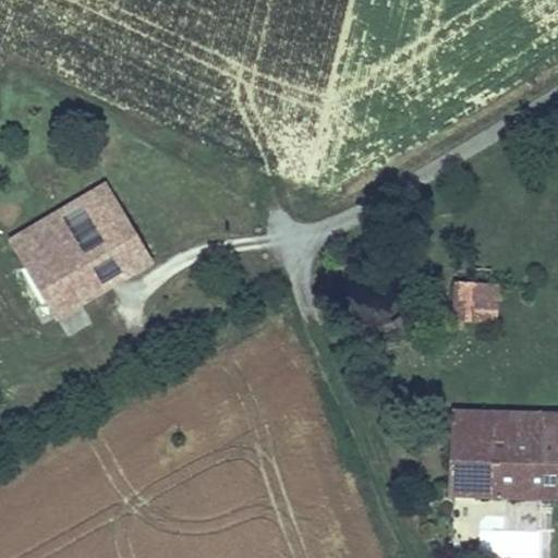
[(7,239),(55,320),(155,263),(107,181),(7,239)]
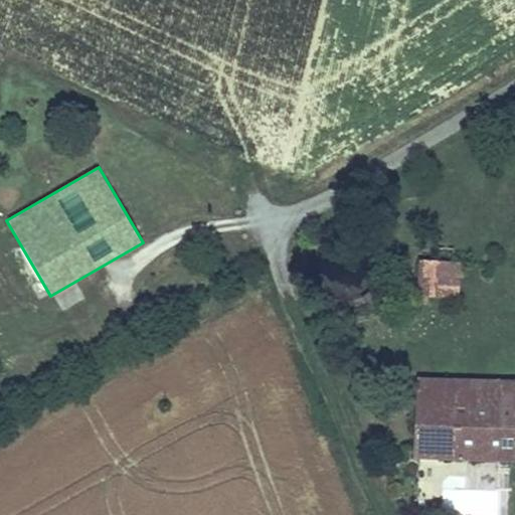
[(440,241),(439,261),(456,261),(456,241),(440,241)]
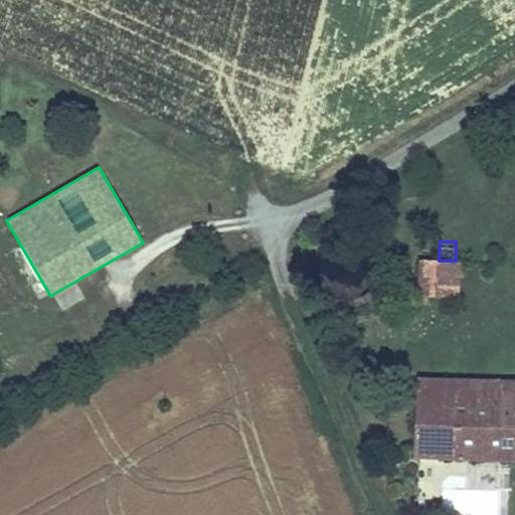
[(439,298),(439,261),(418,260),(417,297),(439,298)]
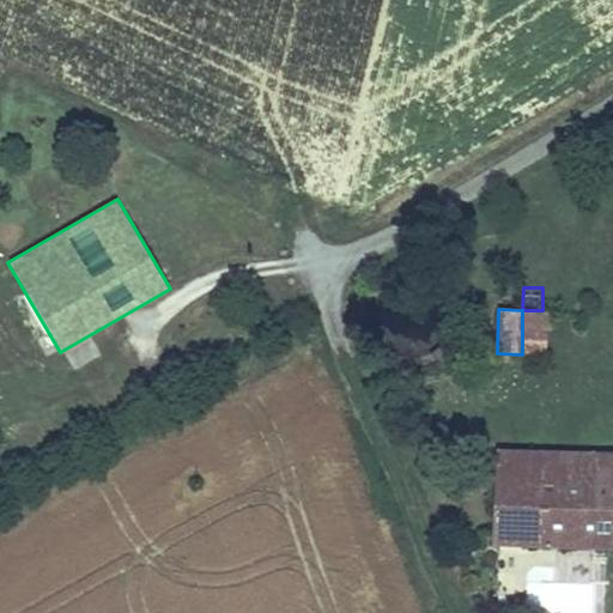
[(548,354),(550,310),(542,310),(522,310),(522,354),(548,354)]
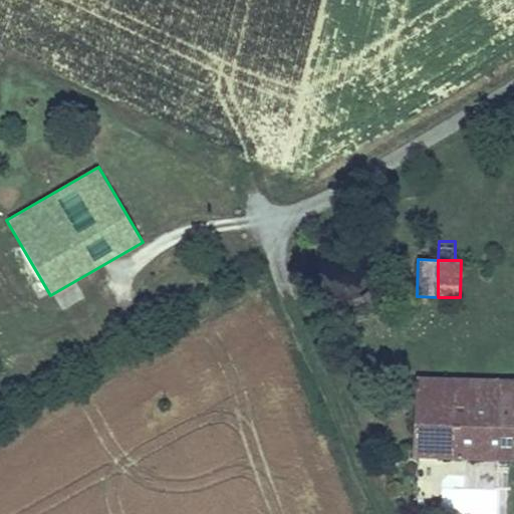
[(445,460),(447,396),(513,397),(513,378),(417,376),(415,459),(445,460)]
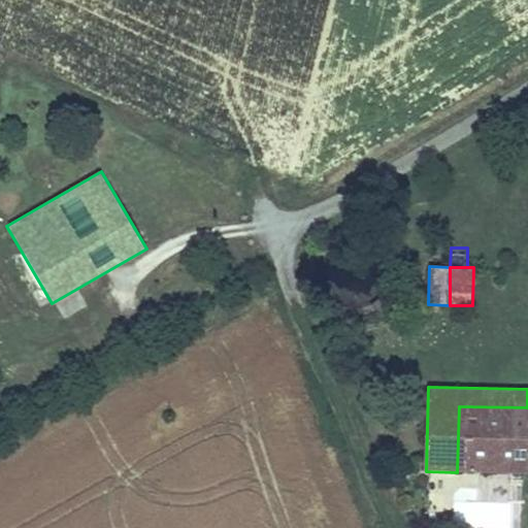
[(527,473),(527,407),(459,406),(457,472),(527,473)]
